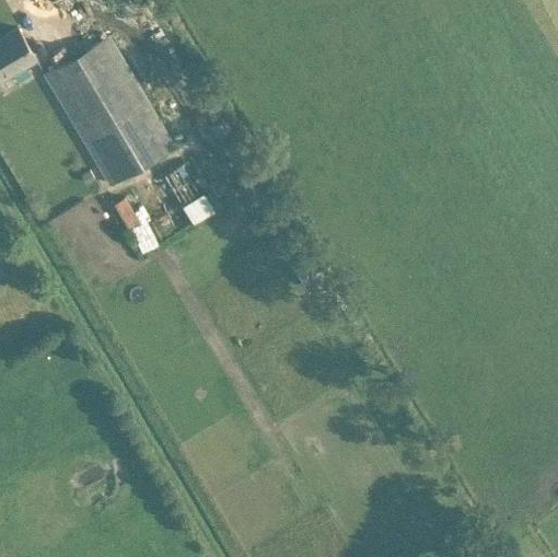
[(0,82),(37,60),(20,30),(0,42),(0,82)]
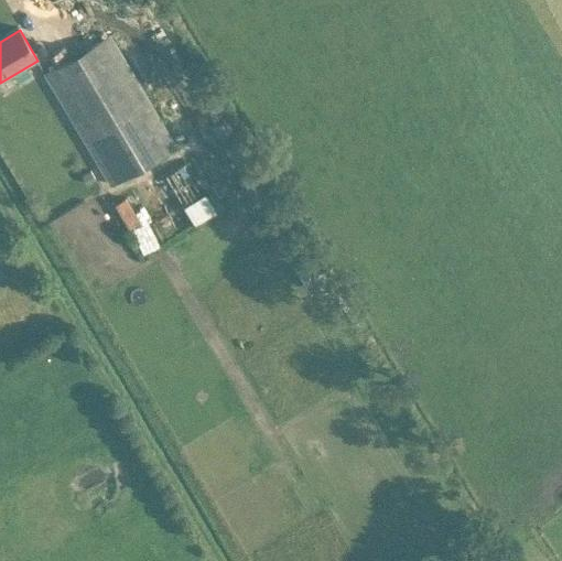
[(46,75),(112,187),(177,149),(111,38),(46,75)]
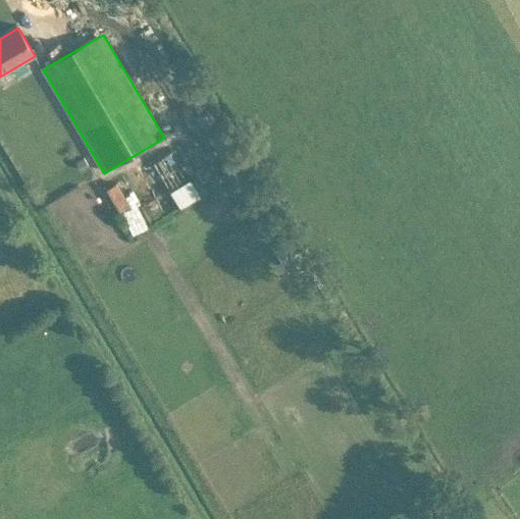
[(153,165),(170,194),(171,193),(182,210),(202,198),(198,191),(204,187),(199,176),(195,179),(177,150),(153,165)]
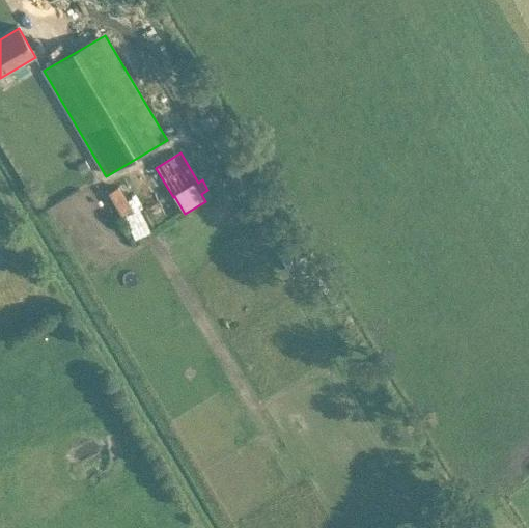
[(80,167),(84,174),(91,170),(87,163),(80,167)]
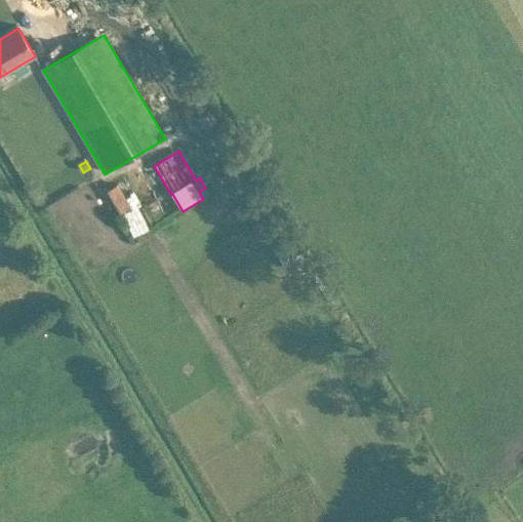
[(109,192),(122,214),(132,208),(119,186),(109,192)]
